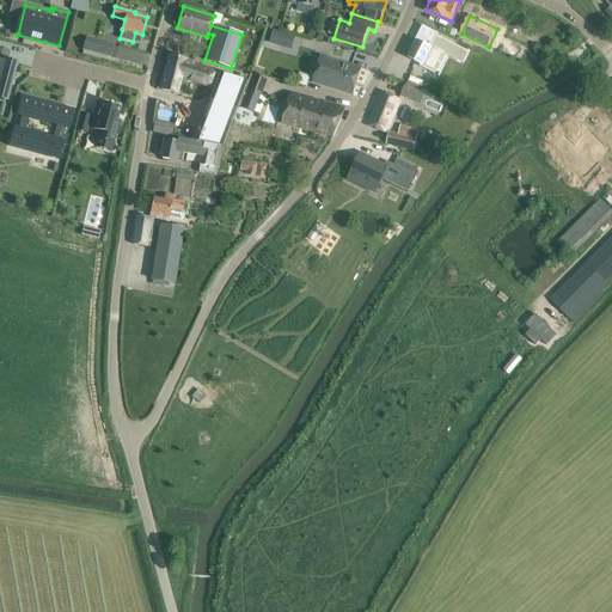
[(414,48),(409,57),(418,62),(417,65),(432,72),(438,61),(441,54),(442,51),(461,61),(466,50),(436,36),(438,34),(422,25),(411,48),(414,48)]
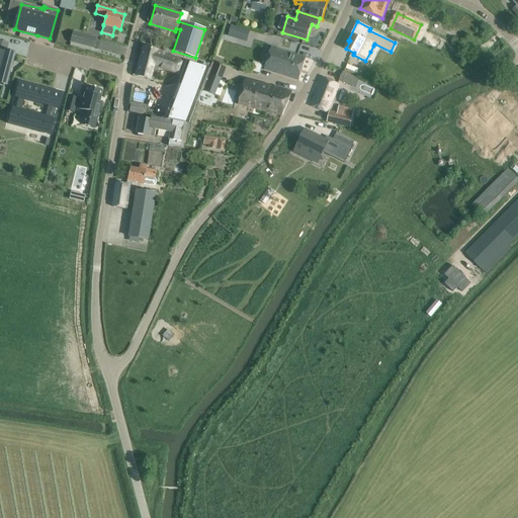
[(97,31),(75,25),(73,35),(94,41),(97,31)]
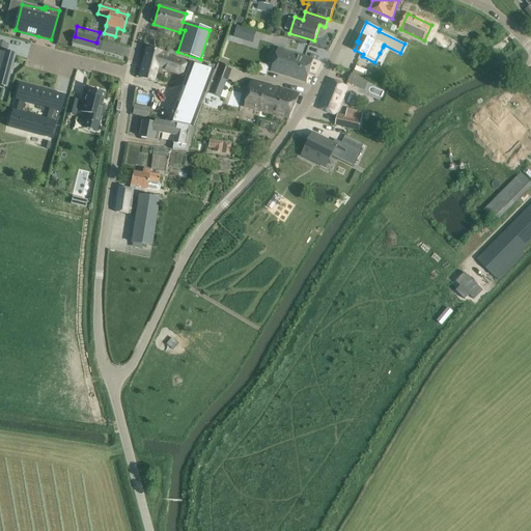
[(236,26),(233,36),(244,39),(247,29),(239,27),(236,26)]
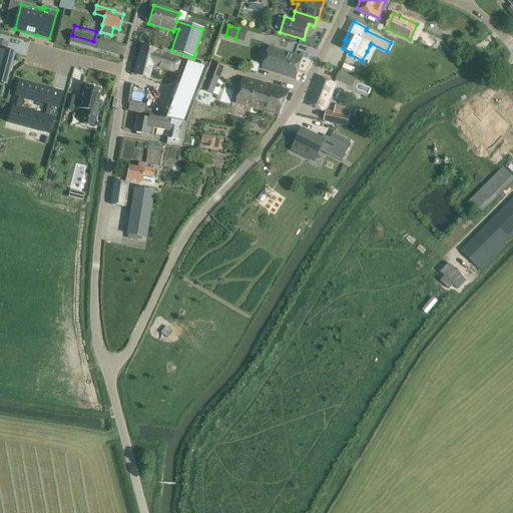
[(238,43),(250,45),(251,30),(239,29),(238,43)]
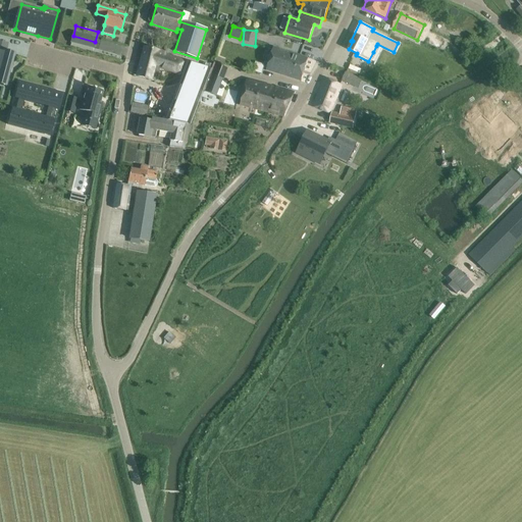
[(101,39),(99,50),(110,51),(112,41),(101,39)]
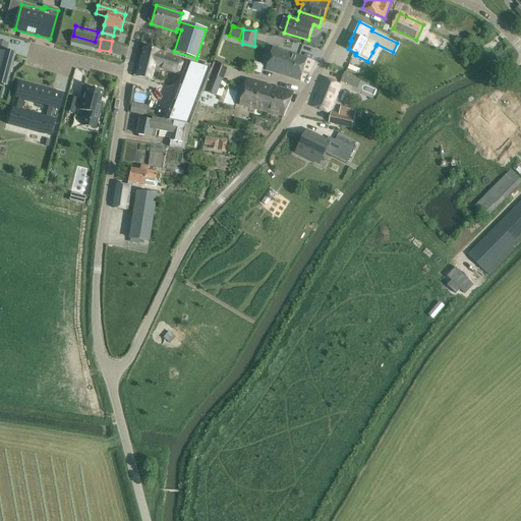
[(0,83),(6,85),(15,53),(6,51),(8,43),(0,41),(0,83)]
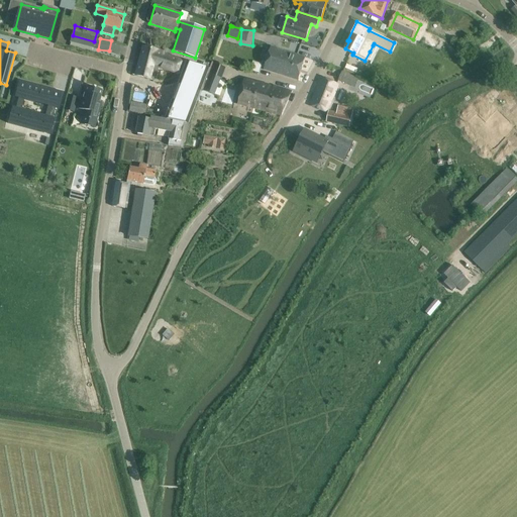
[(159,70),(181,75),(186,62),(163,54),(163,52),(143,46),(136,75),(156,80),(159,70)]
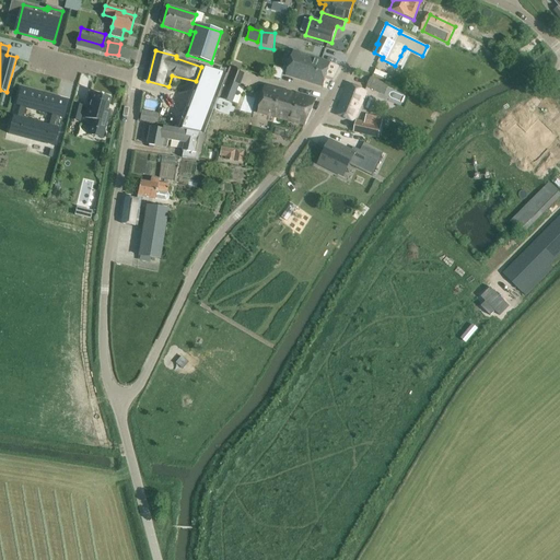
[(330,62),(321,59),(293,50),(289,67),(284,66),(283,69),(275,66),(271,77),(281,79),(283,72),(287,73),(286,76),(323,88),(330,62)]
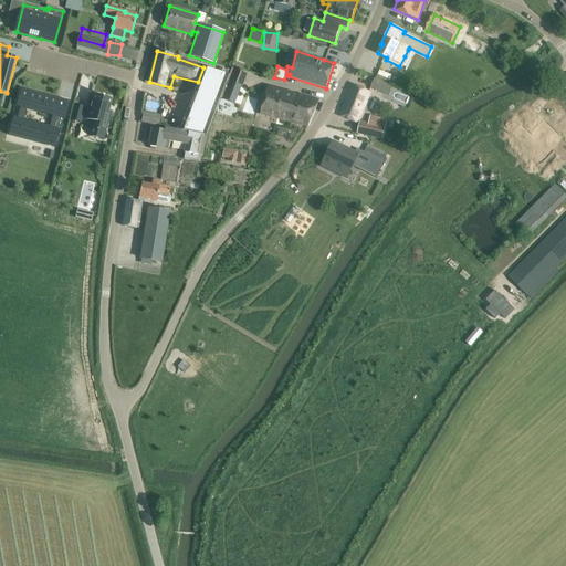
[(198,82),(180,130),(206,135),(229,74),(203,67),(198,82)]
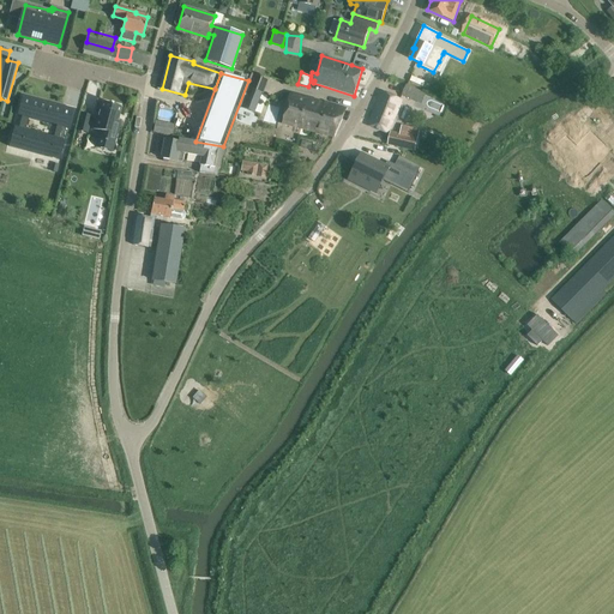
[(252,73),(248,82),(239,108),(253,114),(266,79),(263,77),(263,76),(252,73)]
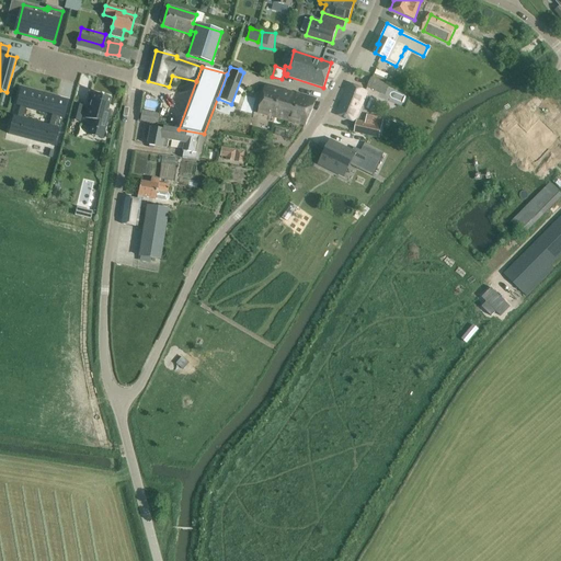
[(375,75),(387,79),(388,75),(376,69),(375,75)]
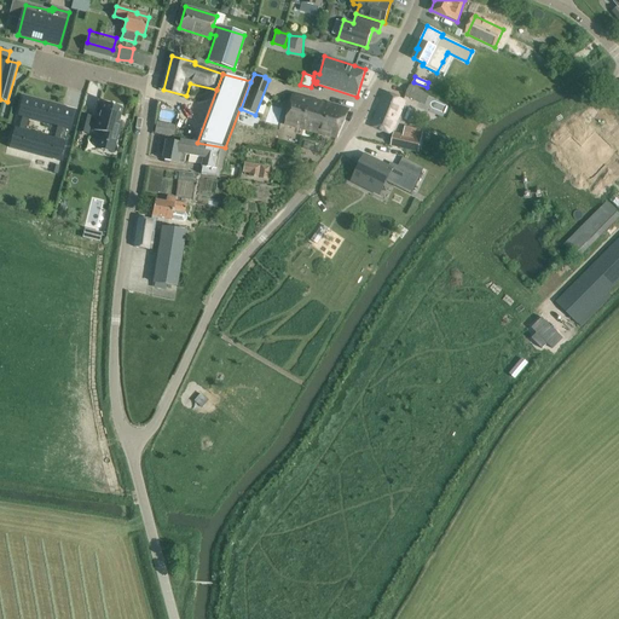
[(415,87),(410,99),(420,103),(424,92),(415,87)]
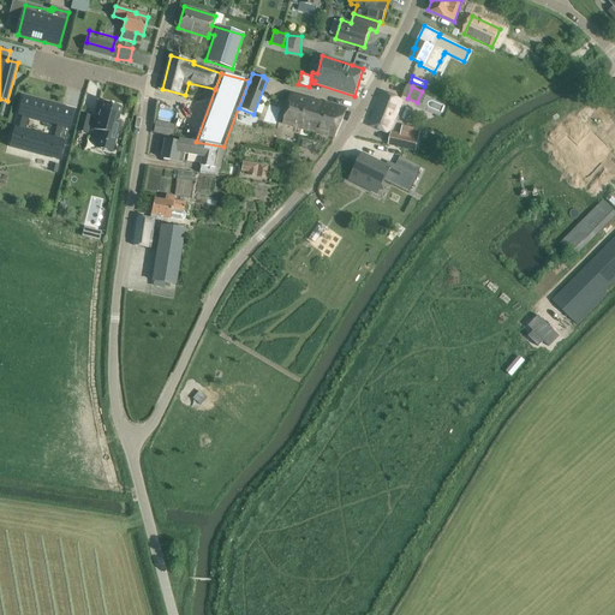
[(402,100),(393,96),(382,91),(369,125),(389,133),(402,100)]
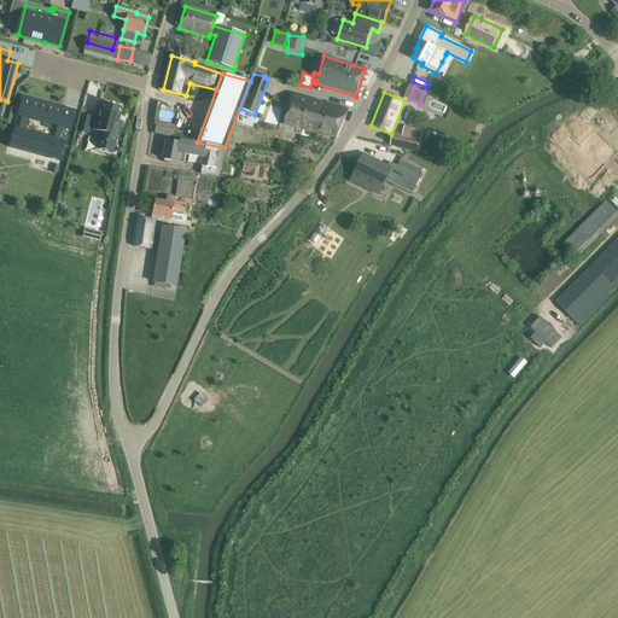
[(318,121),(324,103),(320,101),(319,103),(314,101),(314,100),(292,94),(285,124),(318,133),(320,122),(318,121)]
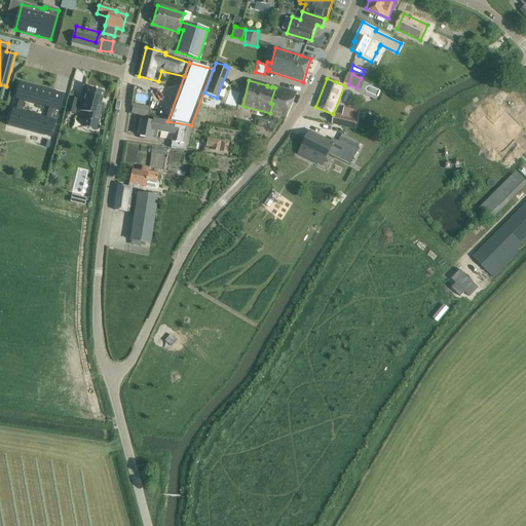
[(12,108),(7,125),(17,128),(17,126),(42,133),(41,135),(51,137),(55,120),(52,119),(54,110),(59,111),(63,94),(53,90),(52,92),(29,86),(29,84),(20,81),(14,99),(19,100),(16,109),(12,108)]
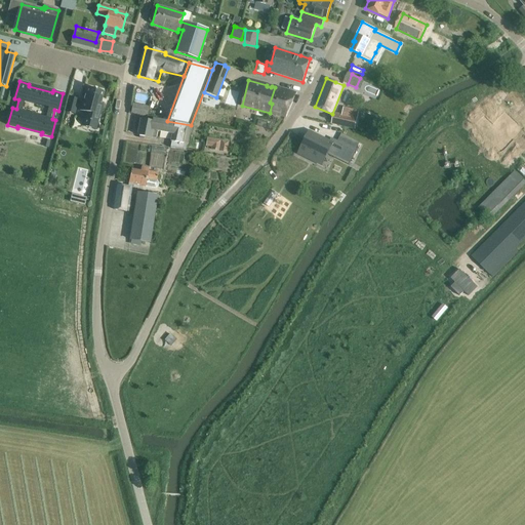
[(97,123),(103,104),(101,104),(104,91),(87,87),(84,101),(82,101),(79,111),(85,112),(83,120),(97,123)]
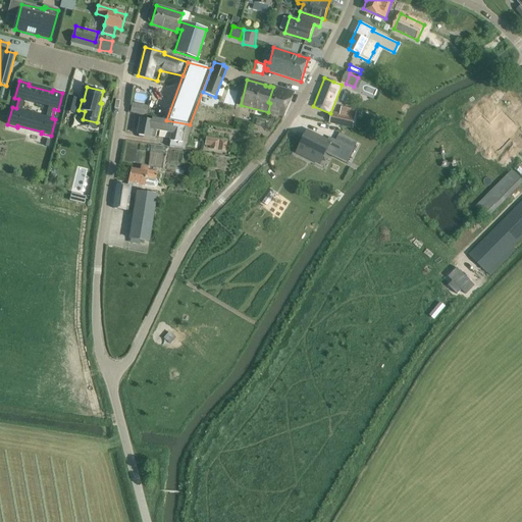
[(295,93),(273,87),(268,102),(270,103),(268,112),(283,116),(295,93)]
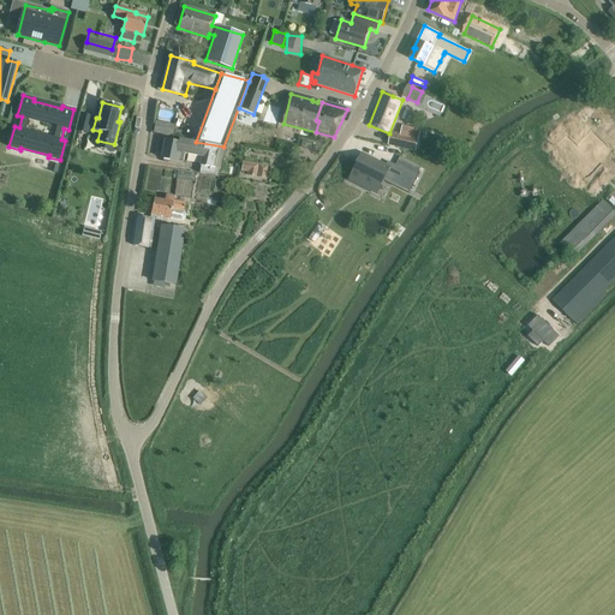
[(560,131),(567,138),(584,120),(577,113),(560,131)]
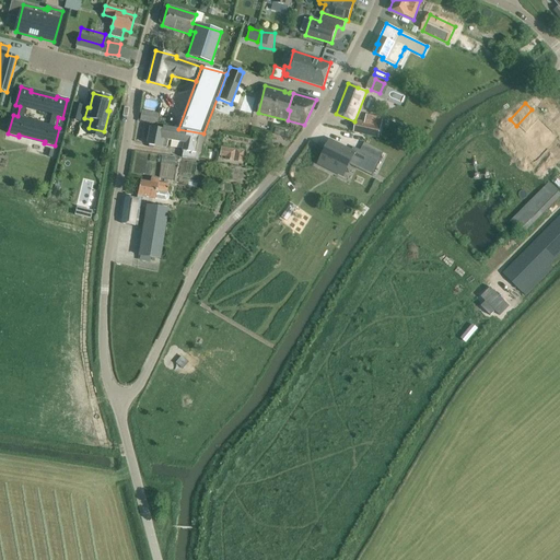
[(70,119),(79,121),(83,106),(74,104),(70,119)]
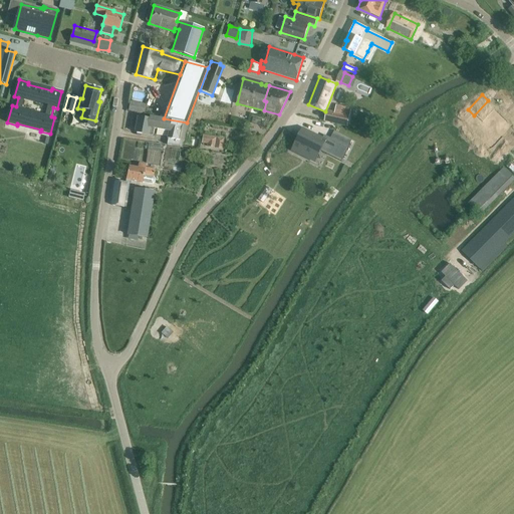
[(130,110),(148,112),(149,103),(131,101),(130,110)]
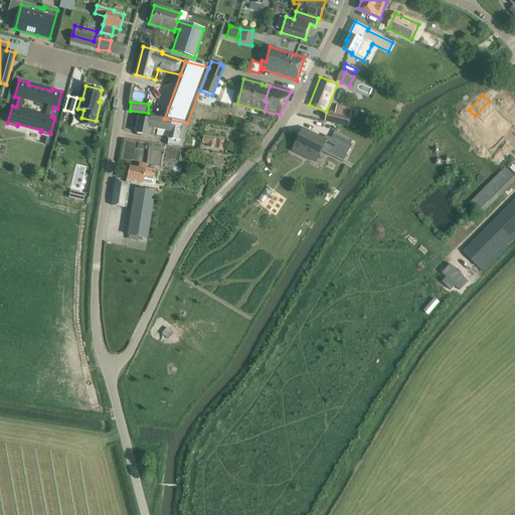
[(325,121),(348,126),(351,116),(327,110),(325,121)]
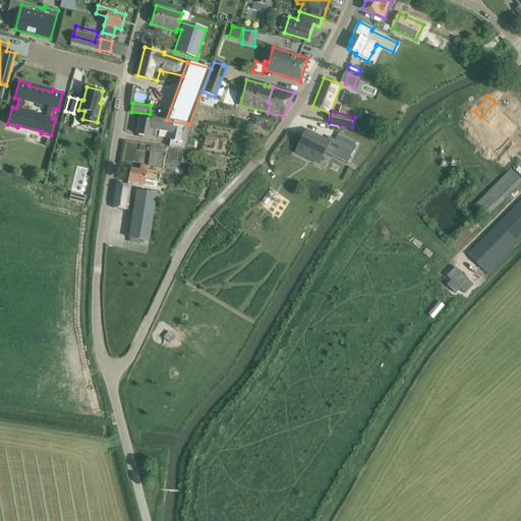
[(488,124),(482,117),(476,123),(484,131),(482,133),(499,149),(519,128),(502,111),(488,124)]
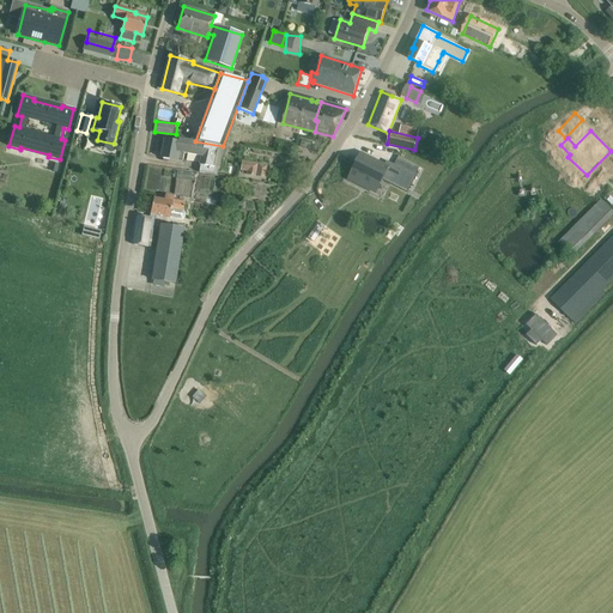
[(218,169),(223,146),(195,141),(178,138),(177,143),(164,140),(162,158),(182,162),(184,153),(201,157),(199,165),(218,169)]
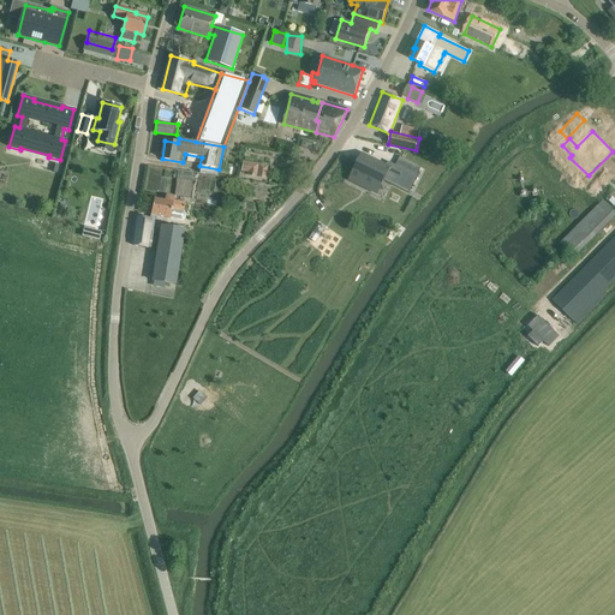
[(363,154),(351,175),(365,183),(366,183),(372,185),(378,174),(410,190),(417,175),(395,165),(392,162),(390,163),(392,163),(389,167),(386,166),(363,154)]
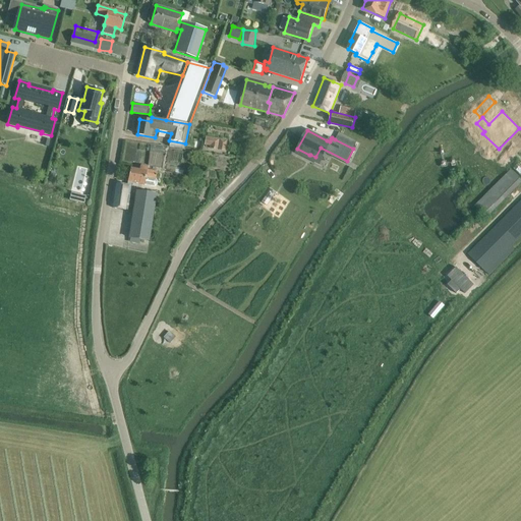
[(206,148),(229,149),(229,137),(207,136),(206,148)]
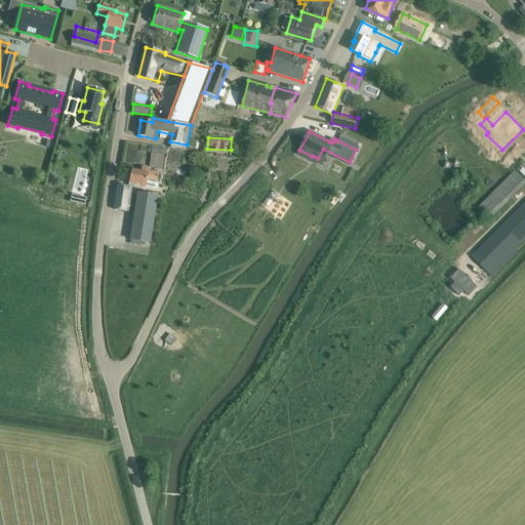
[(131,169),(129,183),(129,184),(132,184),(145,186),(156,188),(158,187),(159,184),(157,180),(158,173),(157,173),(149,171),(149,170),(149,168),(142,167),(140,169),(140,171),(131,169)]
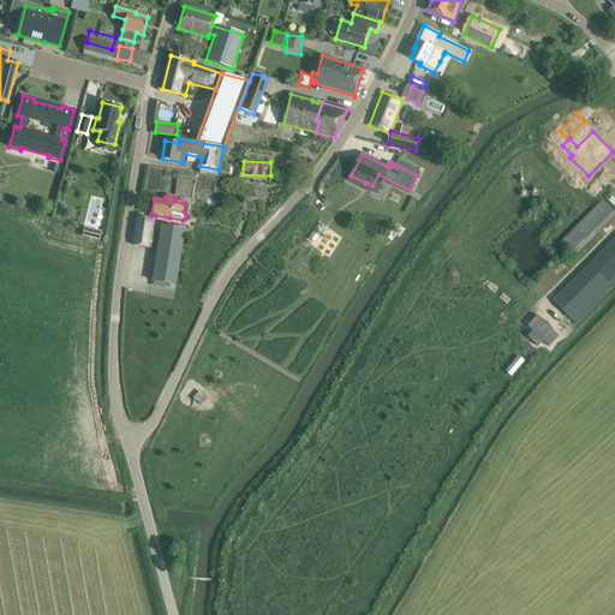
[(561,243),(575,256),(614,215),(614,212),(603,201),(561,243)]
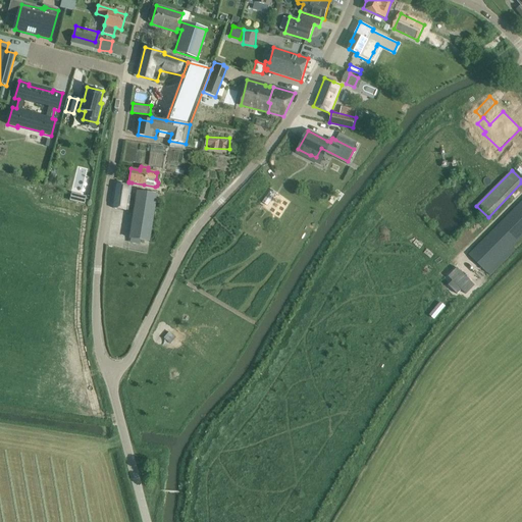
[(308,187),(326,191),(328,180),(310,176),(308,187)]
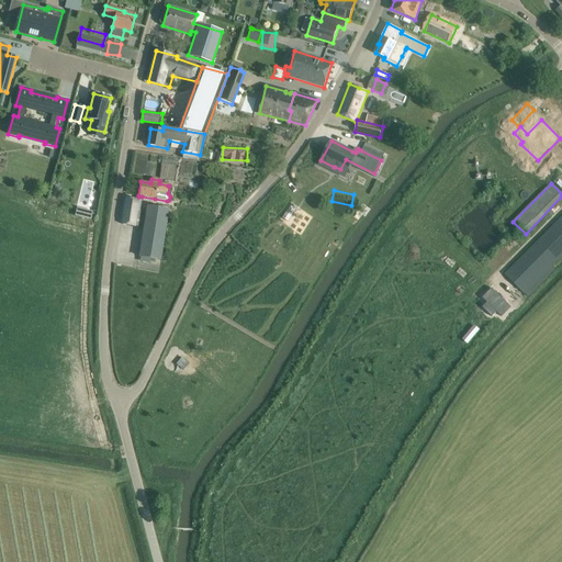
[(142,197),(138,197),(137,200),(126,198),(122,224),(135,226),(139,226),(142,210),(139,210),(142,197)]
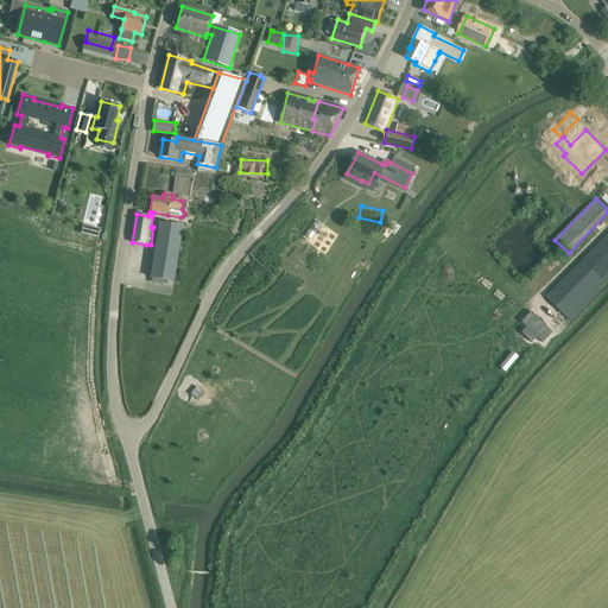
[(151,277),(173,280),(183,227),(159,223),(151,277)]
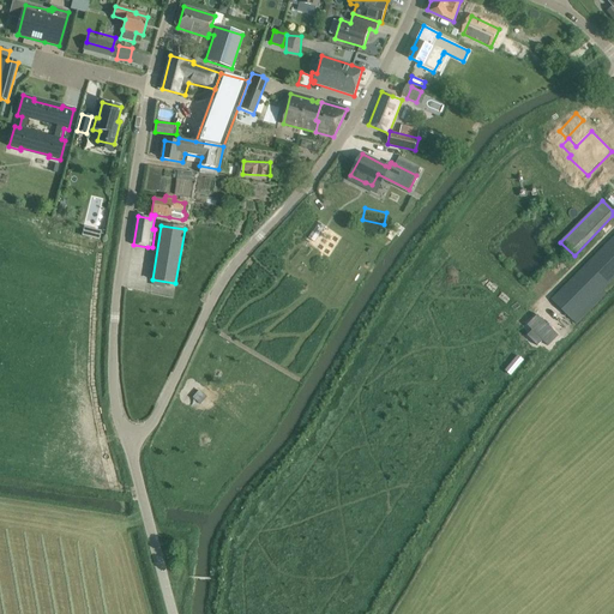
[(613,236),(551,300),(571,320),(613,277),(613,236)]
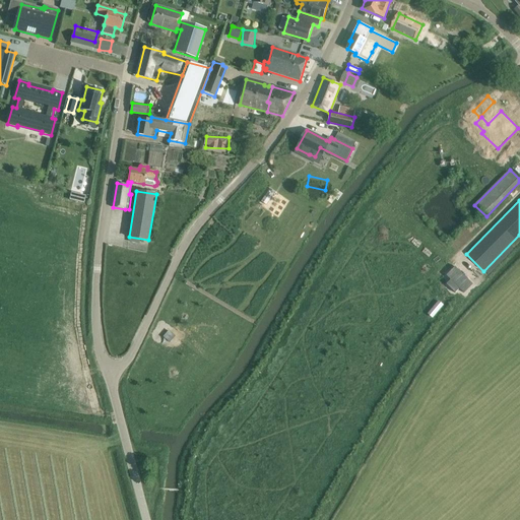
[(469,286),(479,275),(462,258),(451,268),(469,286)]
